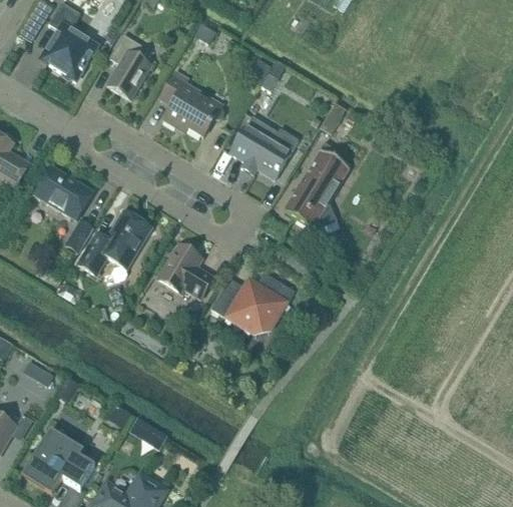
[(75,80),(86,63),(97,45),(81,35),(83,30),(75,25),(80,12),(62,1),(48,23),(58,30),(40,58),(75,80)]
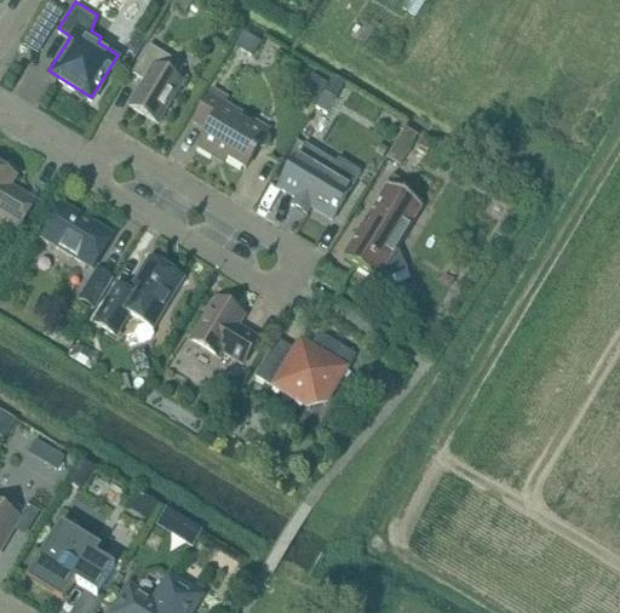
[(158,119),(171,98),(183,78),(164,66),(172,53),(149,40),(132,69),(144,76),(128,102),(158,119)]
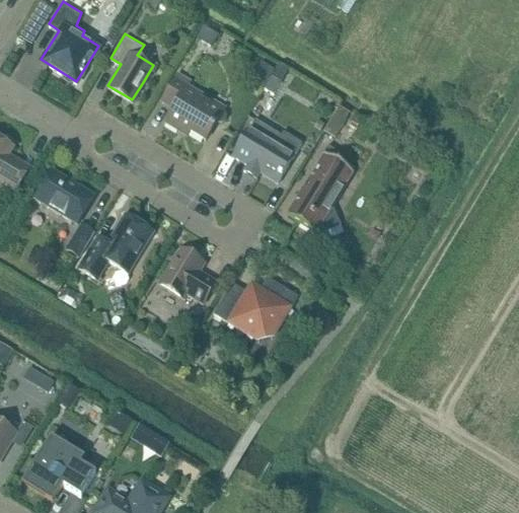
[(178,128),(181,123),(206,137),(216,120),(221,120),(225,117),(226,112),(224,107),(225,105),(188,83),(191,78),(177,71),(161,98),(173,104),(164,120),(178,128)]
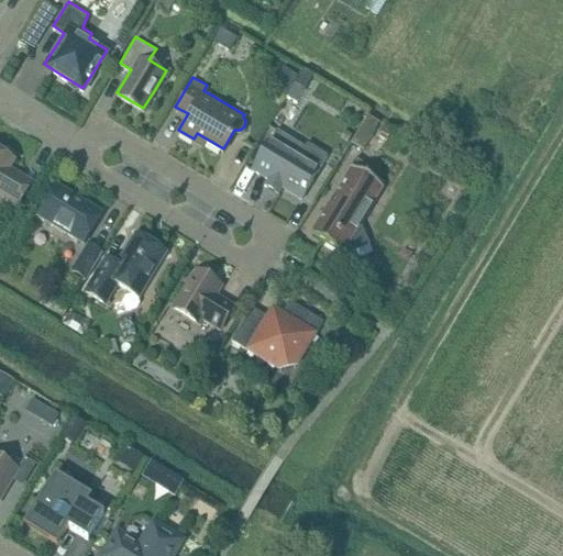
[(297,99),(305,86),(295,79),(286,93),(297,99)]
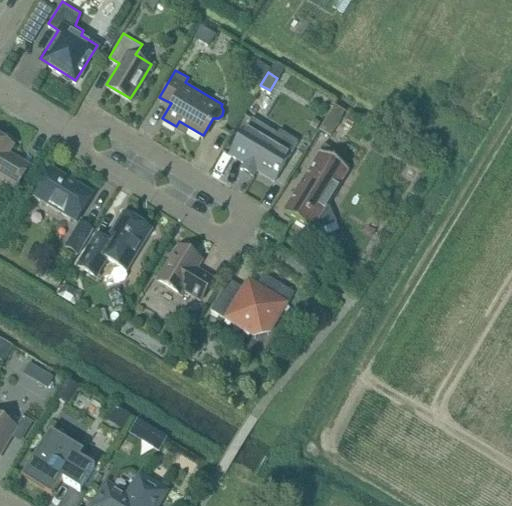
[(330,133),(345,108),(335,102),(320,127),(330,133)]
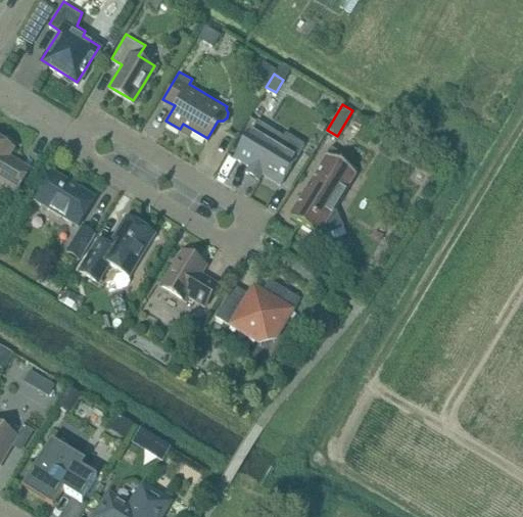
[(283,133),(257,118),(234,154),(248,163),(245,169),(259,178),(265,168),(282,178),(304,141),(285,130),(283,133)]
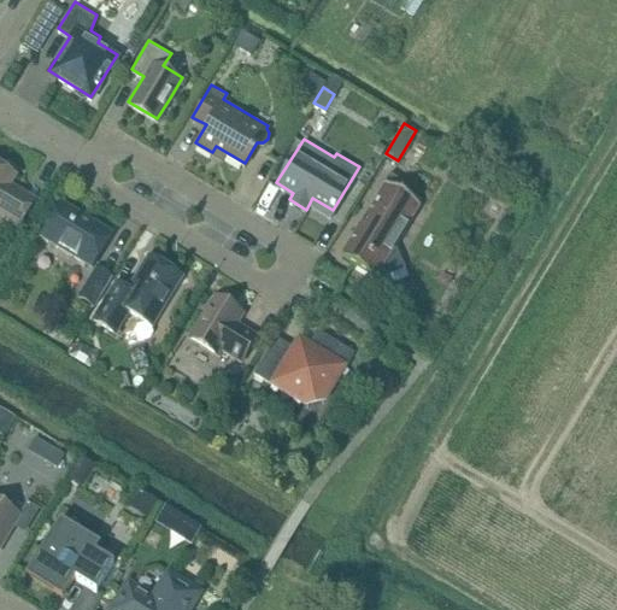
[(22,217),(35,197),(11,181),(16,172),(0,163),(0,211),(19,223),(22,217)]
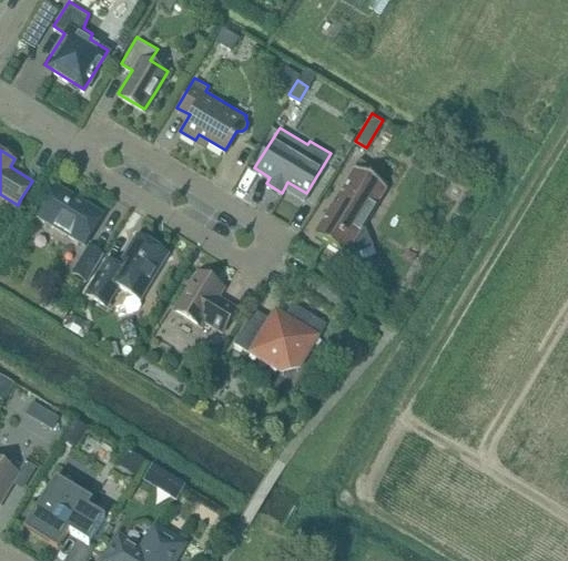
[(359,250),(374,243),(365,224),(364,223),(386,185),(371,175),(376,167),(359,157),(314,232),(325,240),(345,252),(351,244),(359,250)]
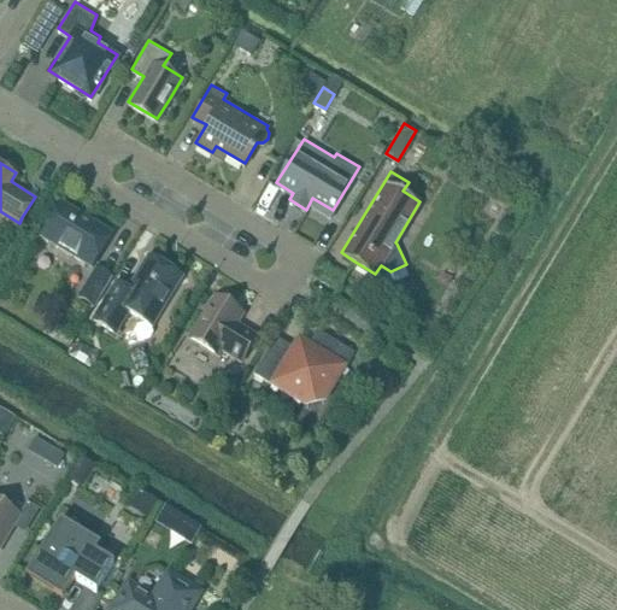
[(92,263),(99,251),(111,230),(62,200),(50,221),(42,233),(92,263)]
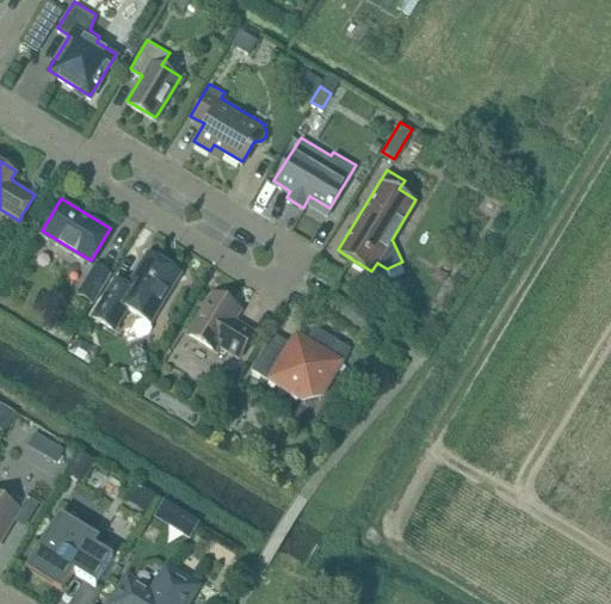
[(150,319),(180,271),(147,250),(127,283),(115,276),(102,296),(92,313),(115,326),(128,304),(150,319)]
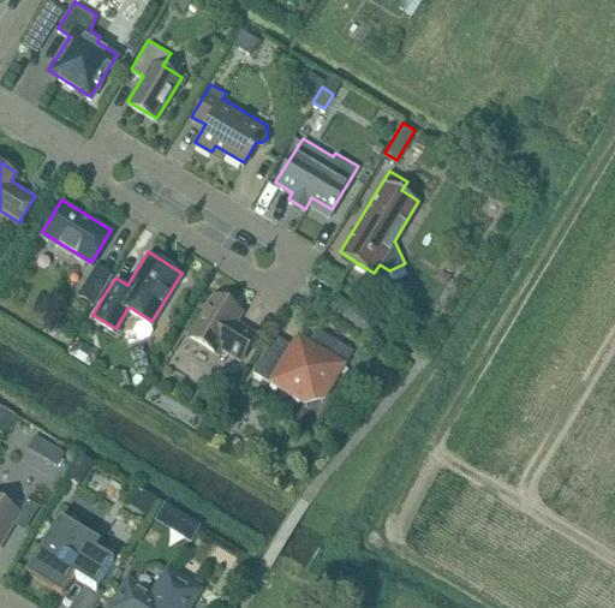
[(94,300),(111,272),(96,263),(79,292),(94,300)]
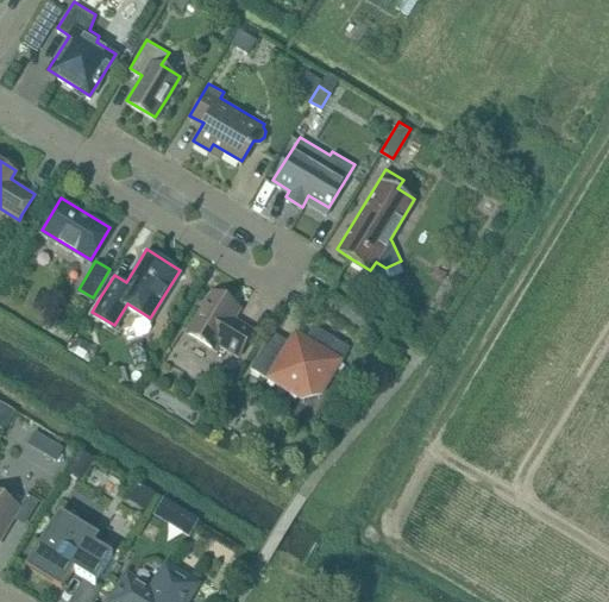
[(242,349),(253,327),(234,315),(240,306),(212,289),(199,309),(187,330),(215,346),(219,342),(238,353),(242,349)]
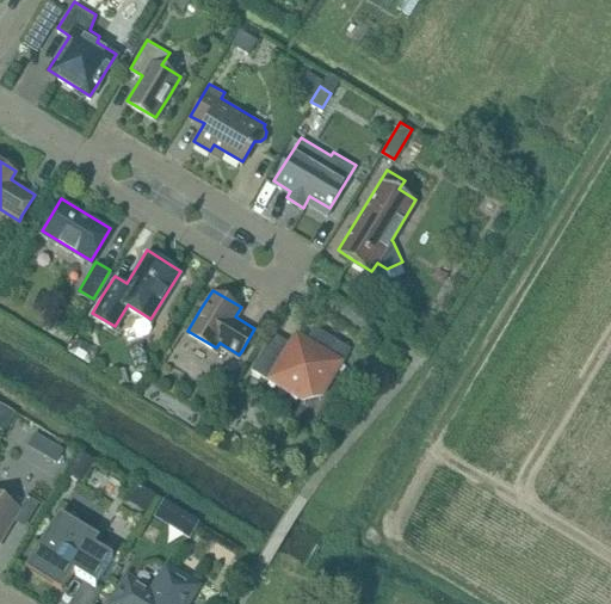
[(261,351),(252,368),(269,377),(270,377),(277,382),(290,390),(298,395),(304,399),(321,394),(323,389),(328,382),(338,367),(351,346),(314,324),(306,337),(302,334),(292,337),(290,340),(273,331),(261,351)]
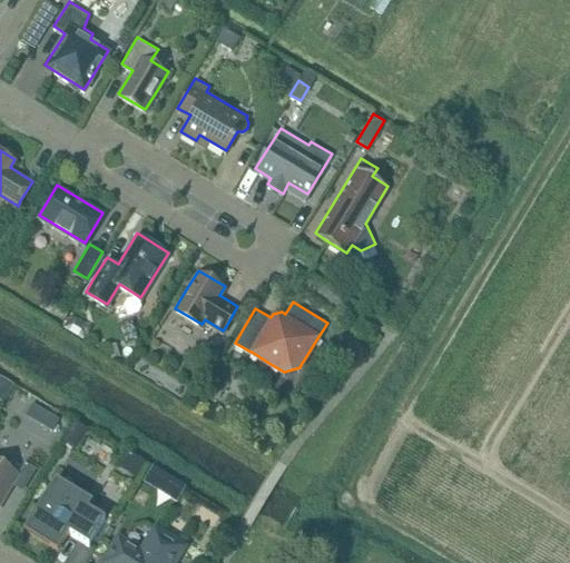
[(209,365),(213,359),(220,346),(207,338),(199,352),(205,355),(202,361),(209,365)]
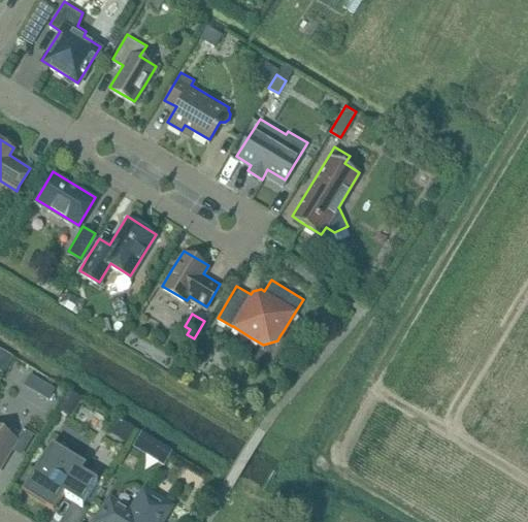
[(0,463),(6,452),(17,436),(0,426),(0,463)]
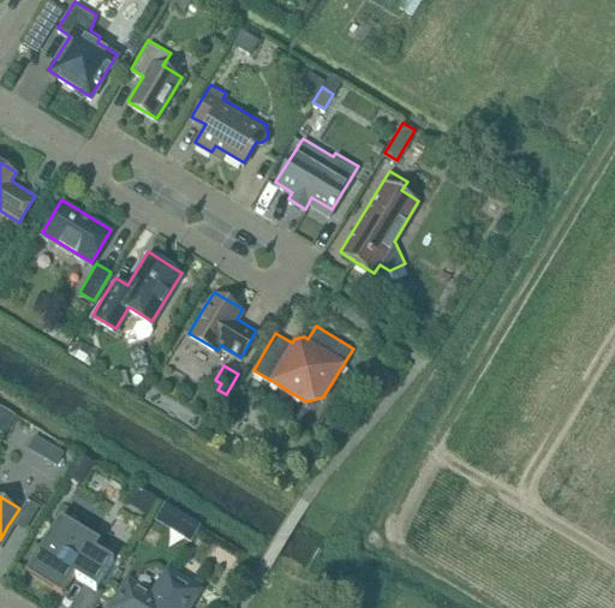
[(113,556),(94,544),(100,535),(63,511),(57,522),(40,547),(36,553),(30,564),(28,567),(63,589),(73,571),(75,572),(96,585),(108,565),(113,556)]
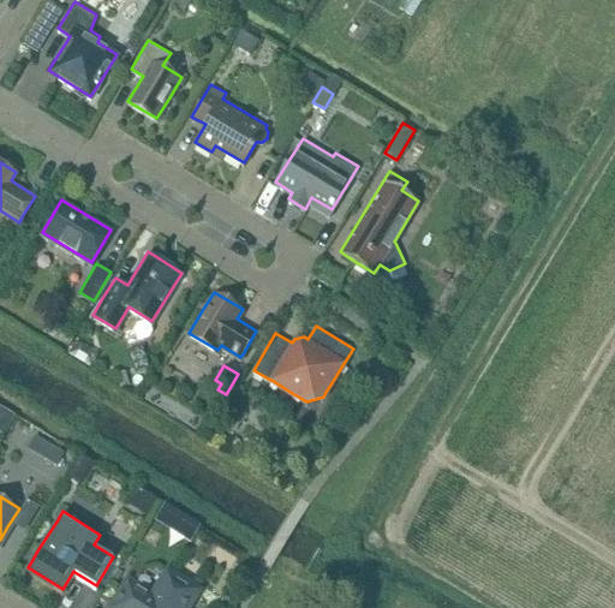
[(186,607),(199,586),(167,567),(151,591),(127,576),(107,607),(186,607)]
